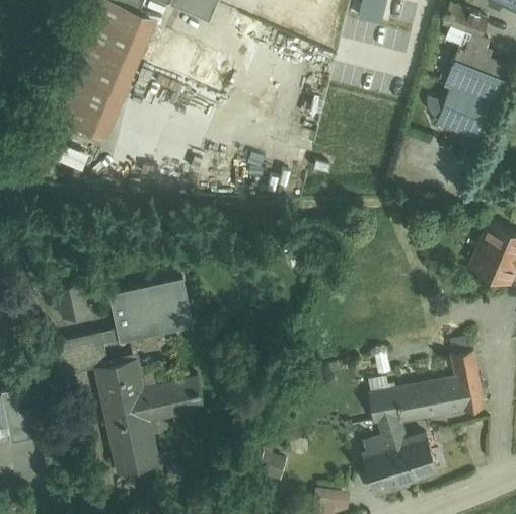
[(106,138),(155,18),(109,0),(90,0),(45,113),(106,138)]
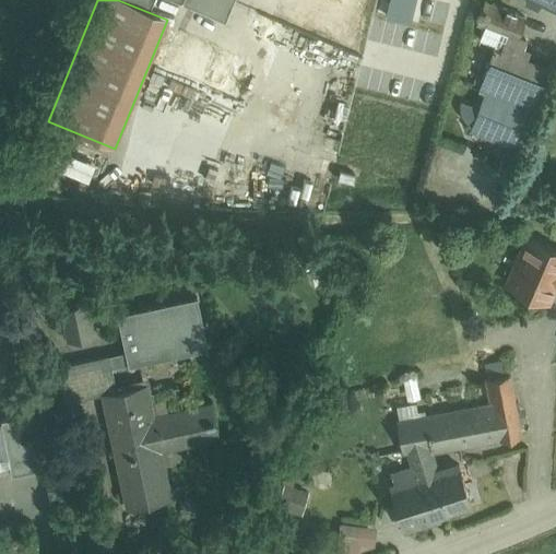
[(130,0),(158,11),(162,0),(225,24),(235,0),(130,0)]
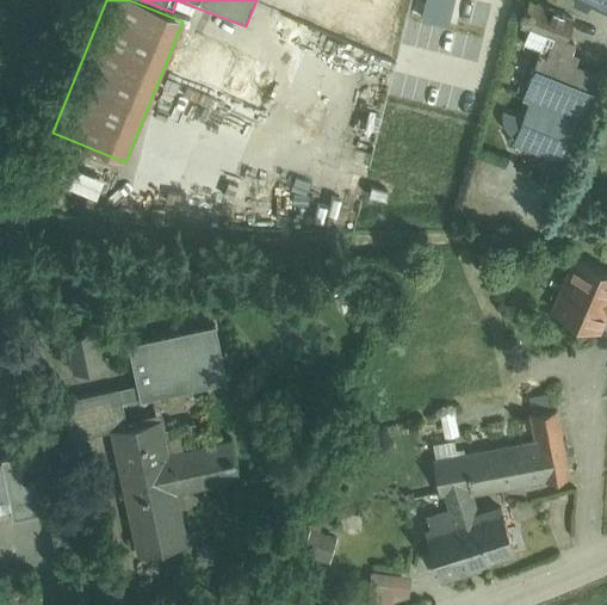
[(438,0),(438,5),(460,10),(463,0),(438,0)]
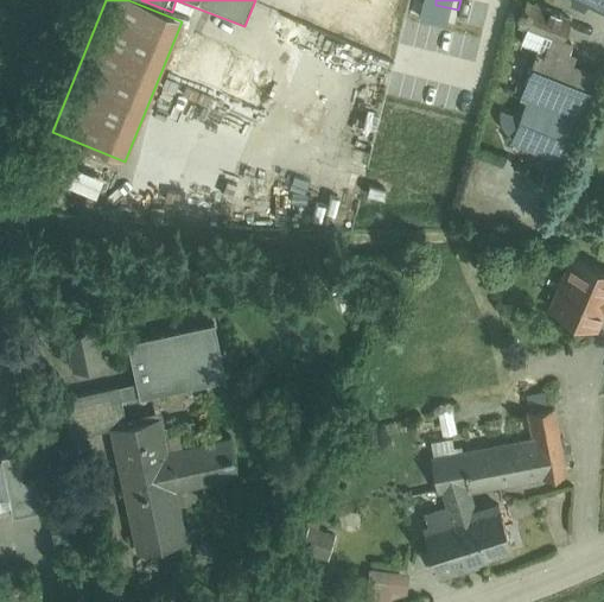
[(603,0),(580,0),(603,11),(603,0)]
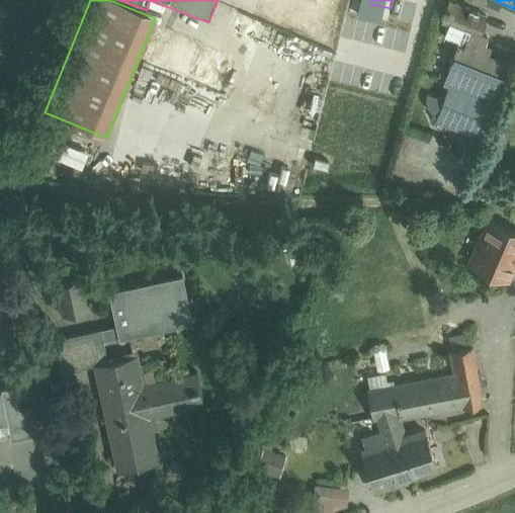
[(491,21),(445,3),(433,33),(445,38),(441,47),(458,54),(443,91),(453,95),(434,143),(459,153),(466,136),(480,141),(508,69),(497,65),(487,61),(492,48),(483,44),(491,21)]
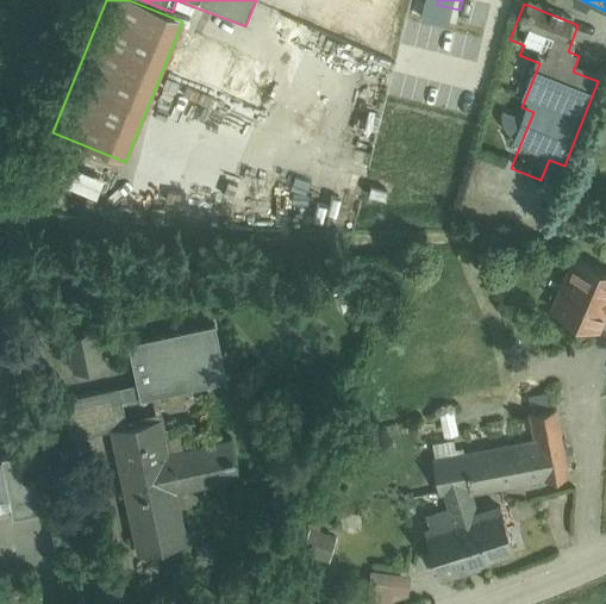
[(183,60),(154,198),(211,210),(226,137),(242,139),(256,75),(183,60)]
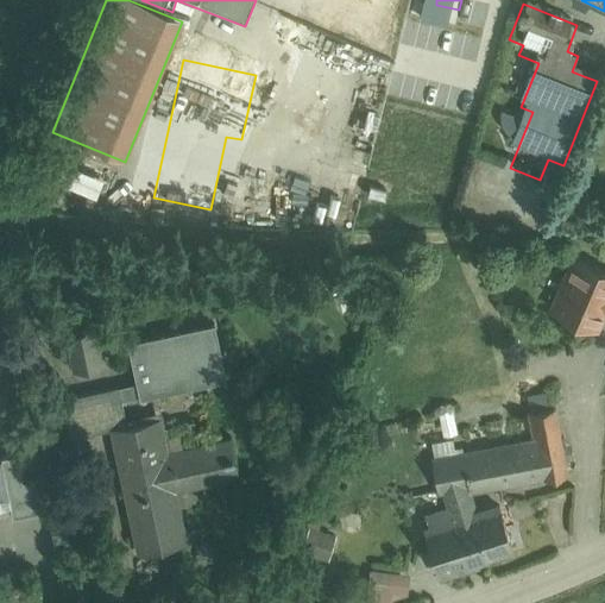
[(604,275),(577,261),(550,314),(598,338),(604,324),(604,275)]
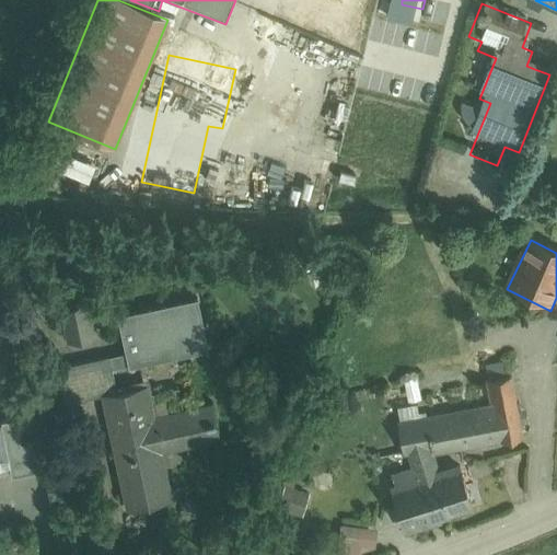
[(54,368),(62,406),(115,395),(111,374),(128,371),(129,373),(209,356),(198,302),(117,320),(125,354),(107,358),(106,357),(54,368)]
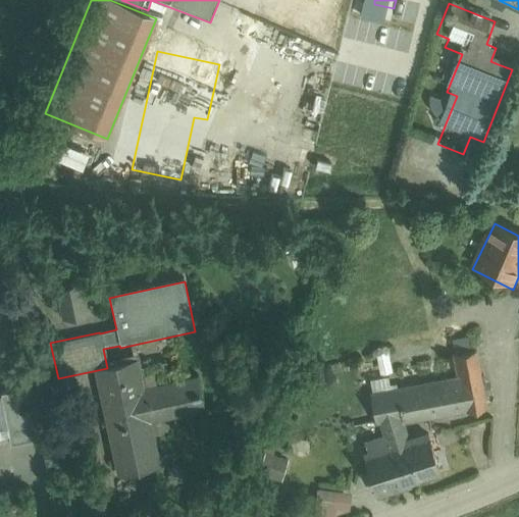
[(52,292),(58,326),(86,321),(79,286),(52,292)]
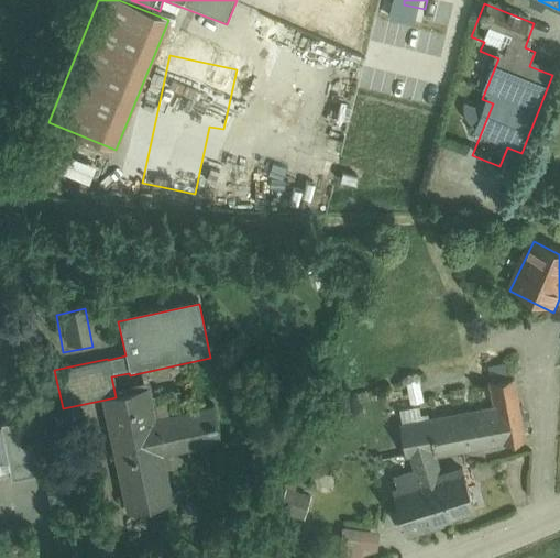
[(397,427),(404,467),(412,466),(416,490),(395,496),(407,538),(483,516),(471,473),(448,480),(445,460),(523,447),(518,424),(520,423),(509,383),(487,389),(494,411),(397,427)]
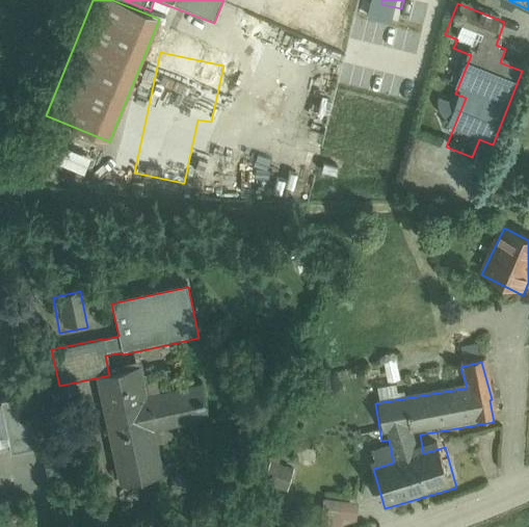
[(166,481),(156,433),(207,423),(200,387),(149,397),(142,370),(96,379),(120,491),(166,481)]
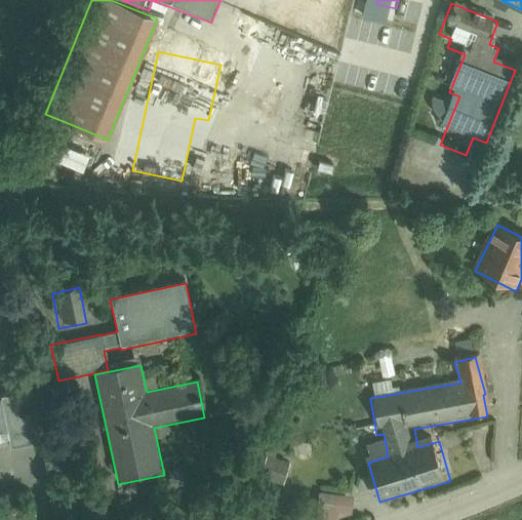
[(33,418),(16,423),(10,399),(0,401),(0,449),(11,447),(12,449),(39,442),(33,418)]
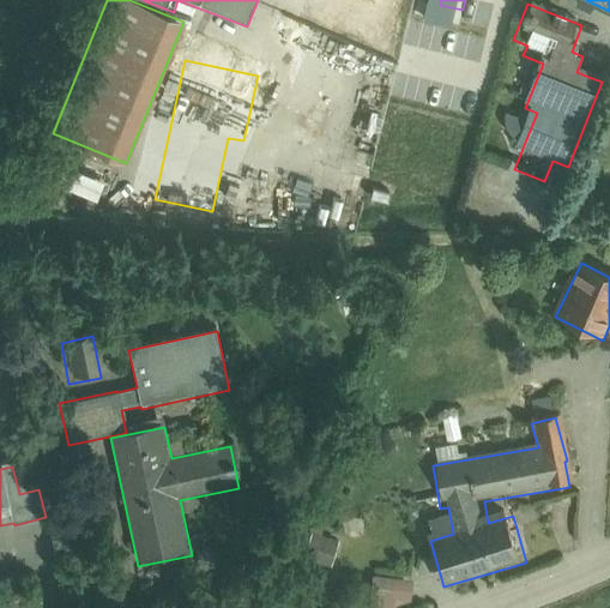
[(302,554),(328,564),(337,541),(310,531),(302,554)]
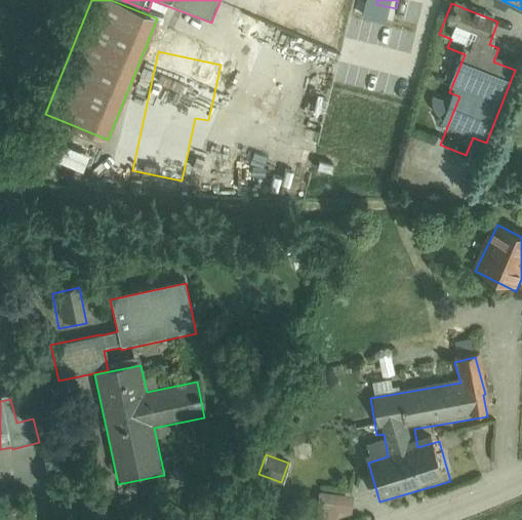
[(325,496),(323,513),(353,516),(355,500),(325,496)]
